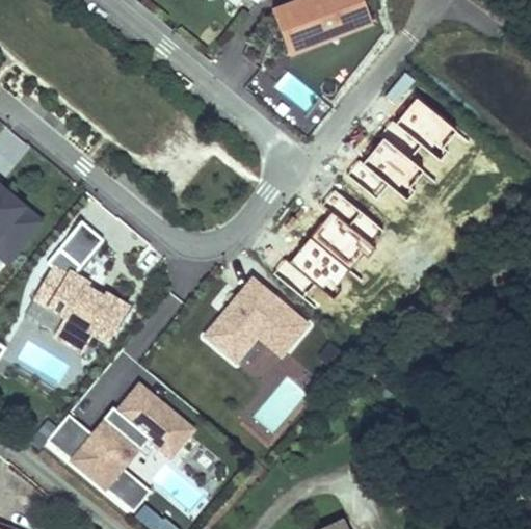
[(294,0),(272,8),(289,52),(304,47),(301,38),(323,30),(323,32),(354,20),(352,16),(367,9),(363,0),(294,0)]
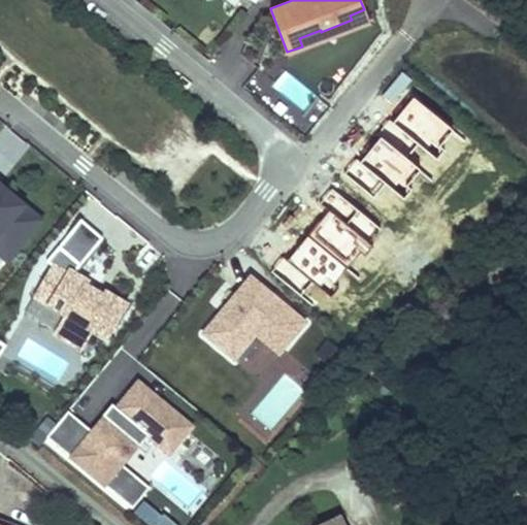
[(299,38),(302,46),(368,21),(364,9),(350,15),(352,20),(321,32),(321,30),(299,38)]
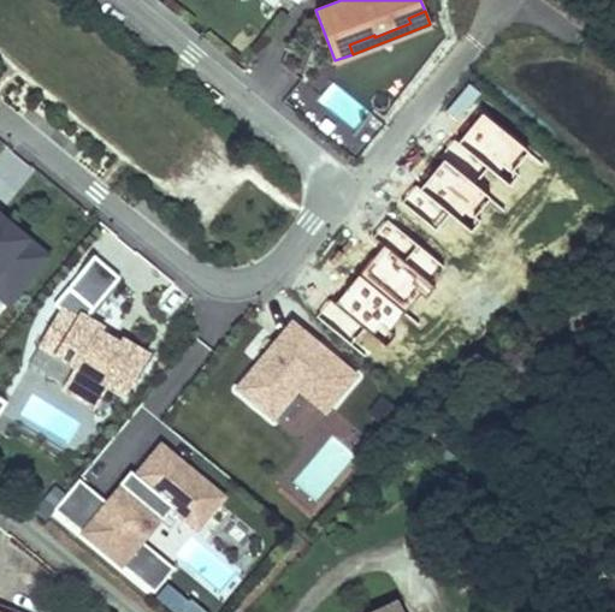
[(336,81),(321,96),(354,126),(370,111),(336,81)]
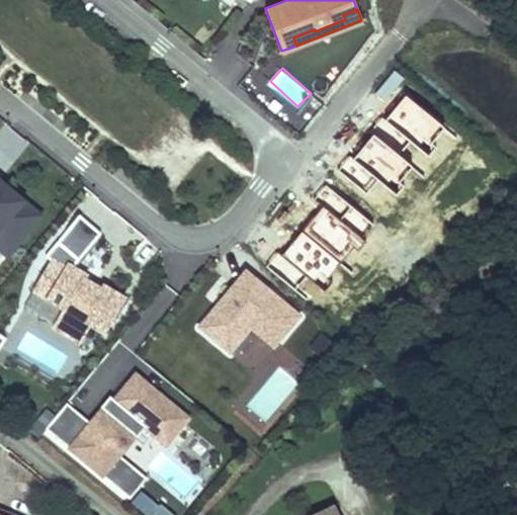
[(0,247),(6,252),(39,213),(0,180),(0,247)]
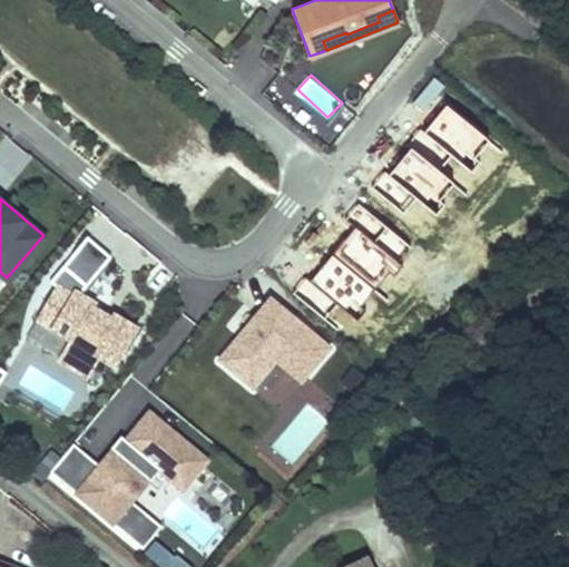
[(95,301),(80,292),(110,254),(87,235),(50,280),(57,285),(37,318),(70,339),(66,346),(92,364),(98,355),(114,365),(137,326),(114,312),(111,316),(91,304),(95,301)]
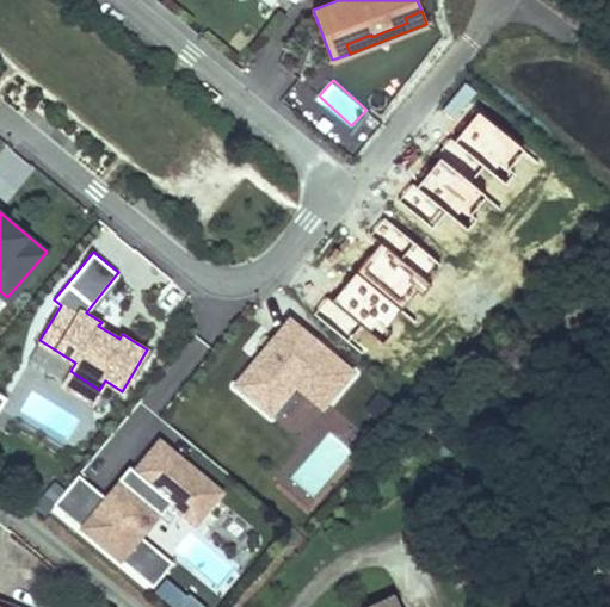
[(256,358),(234,383),(271,414),(295,384),(322,407),(353,370),(290,316),(263,348),(267,352),(260,361),(256,358)]
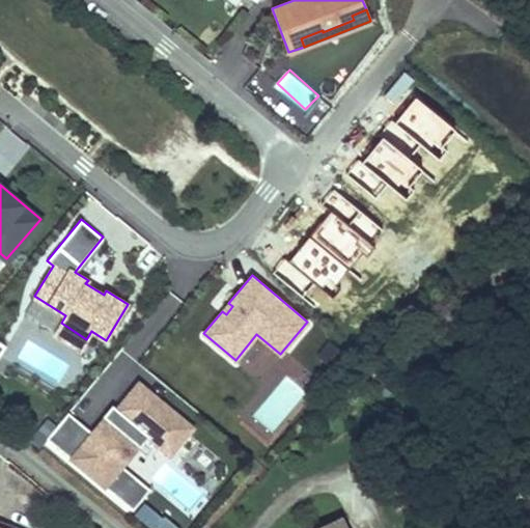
[(228,303),(222,311),(226,314),(232,306),(228,303)]
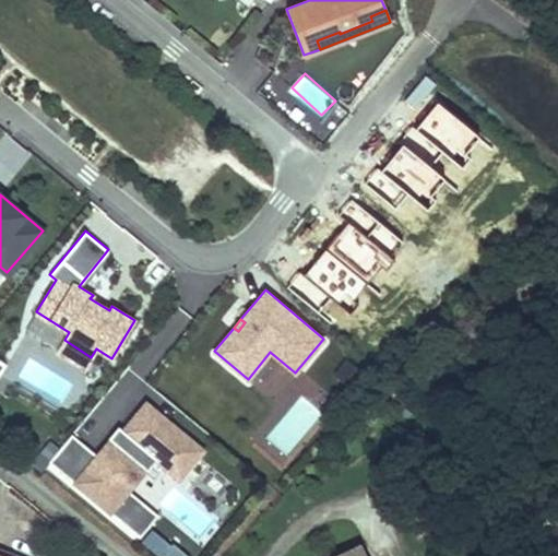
[(64,340),(58,351),(85,367),(91,357),(64,340)]
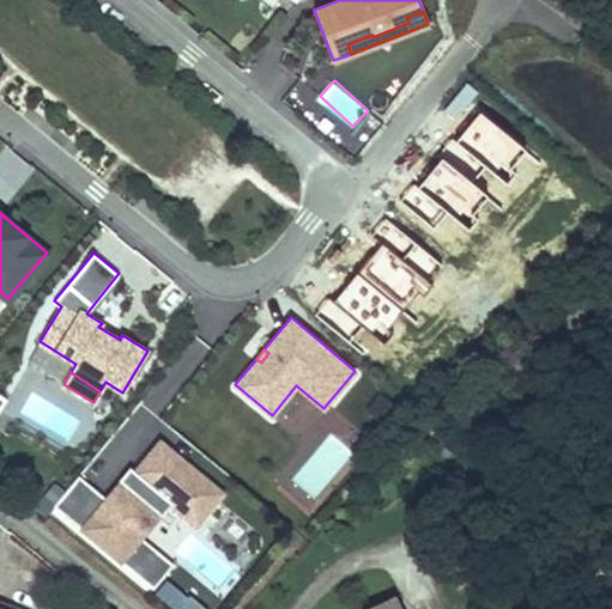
[(367,406),(385,421),(398,405),(381,390),(367,406)]
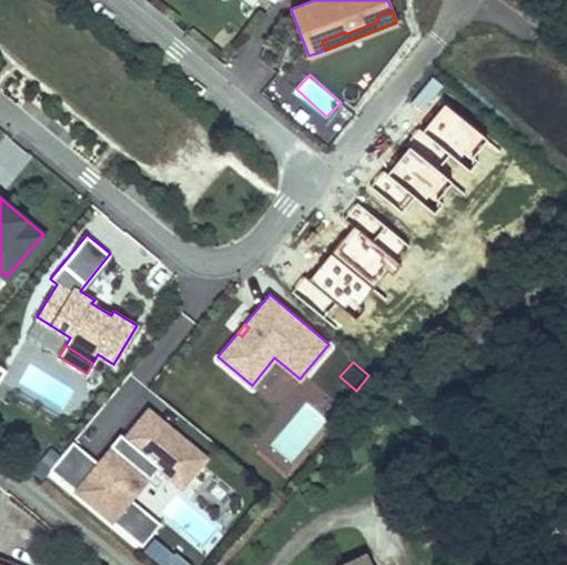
[(72,440),(50,467),(142,544),(161,522),(130,497),(148,476),(150,477),(159,466),(182,485),(205,456),(148,409),(125,436),(137,446),(127,458),(112,445),(99,462),(72,440)]
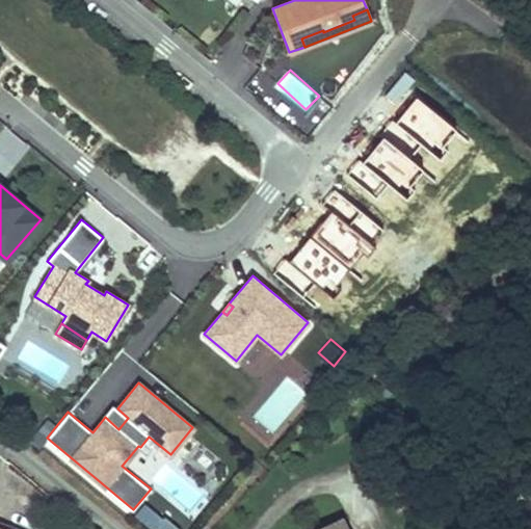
[(103,416),(105,417),(118,429),(128,418),(117,408),(112,404),(103,416)]
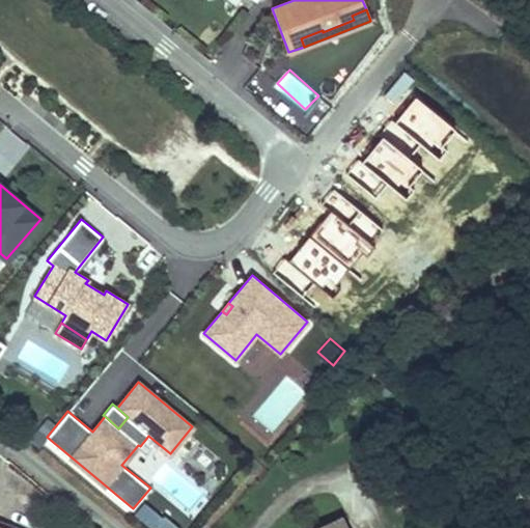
[(164,513),(154,526),(156,527),(179,527),(180,527),(164,513)]
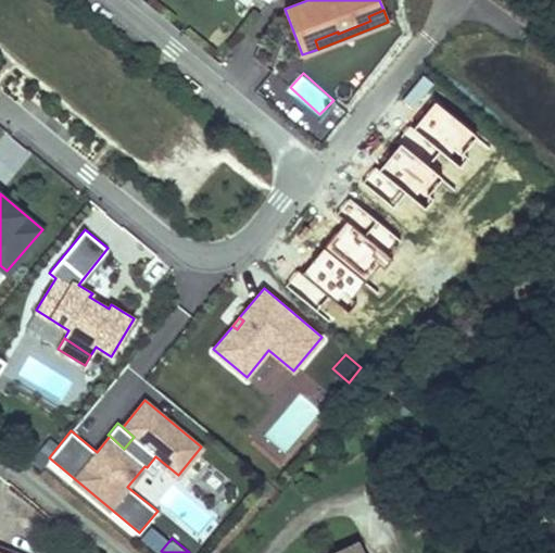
[(329,552),(362,552),(356,540),(329,552)]
